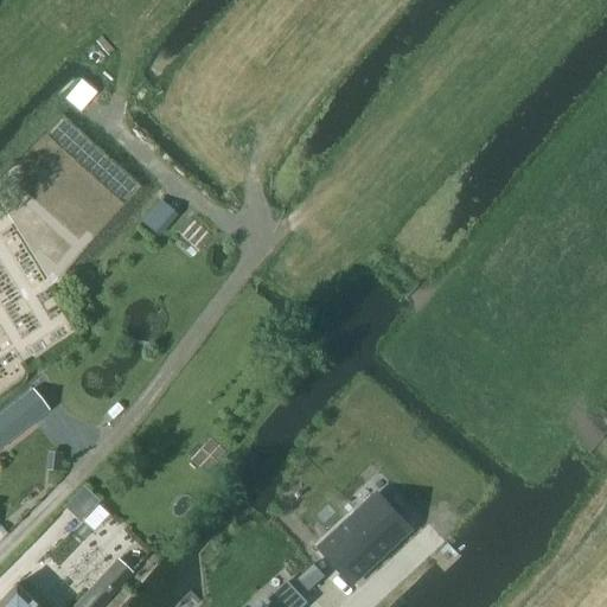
[(18,402),(0,415),(0,448),(33,422),(18,402)]
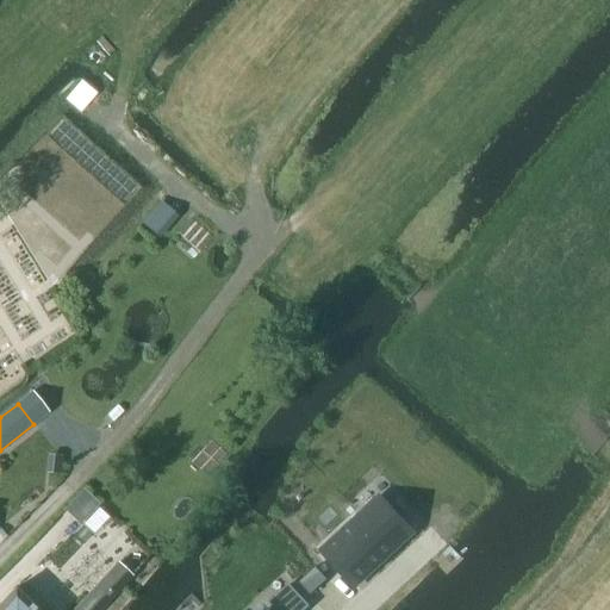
[(379,498),(322,553),(354,589),(412,534),(379,498)]
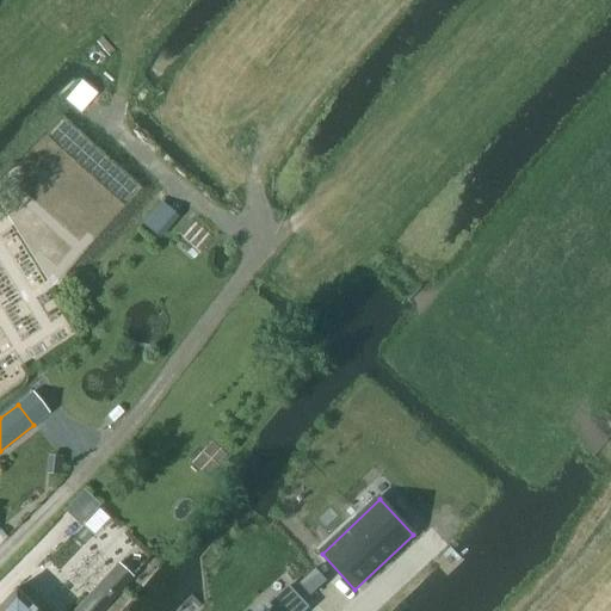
[(117,565),(74,610),(100,610),(131,578),(117,565)]
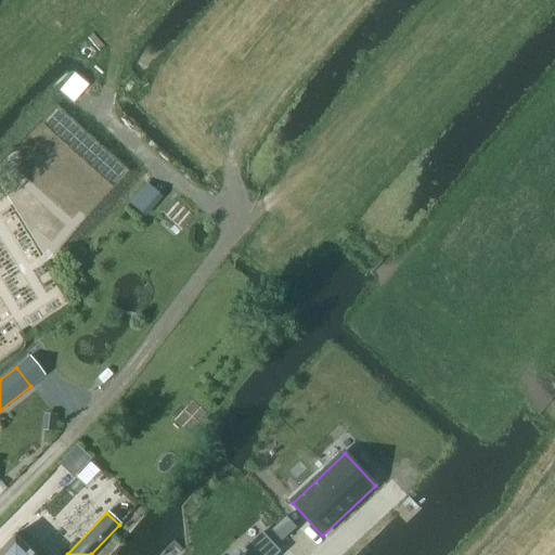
[(286,517),(271,531),(282,543),(297,529),(286,517)]
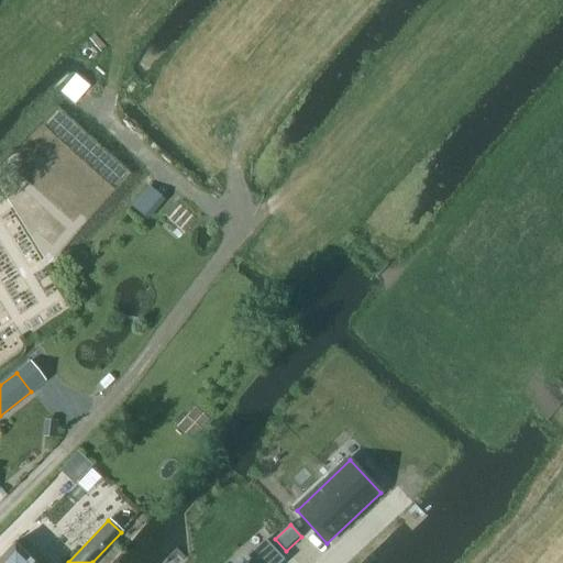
[(283,562),(286,561),(271,545),(266,540),(249,558),(254,562),(283,562)]
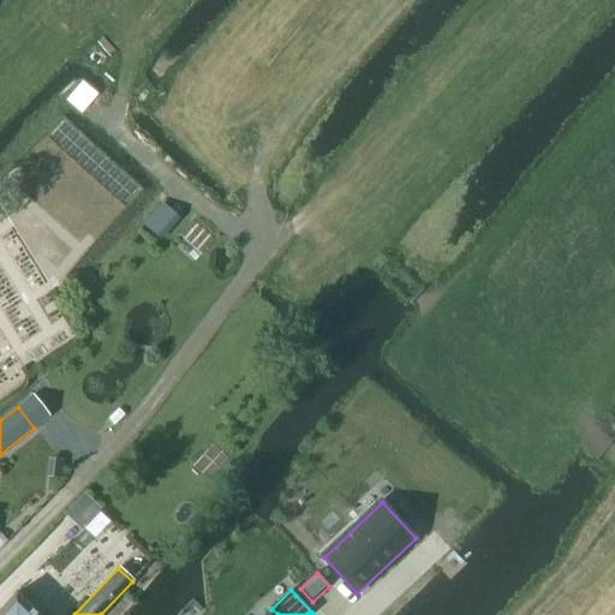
[(35,614),(15,596),(0,610),(0,614),(35,614)]
